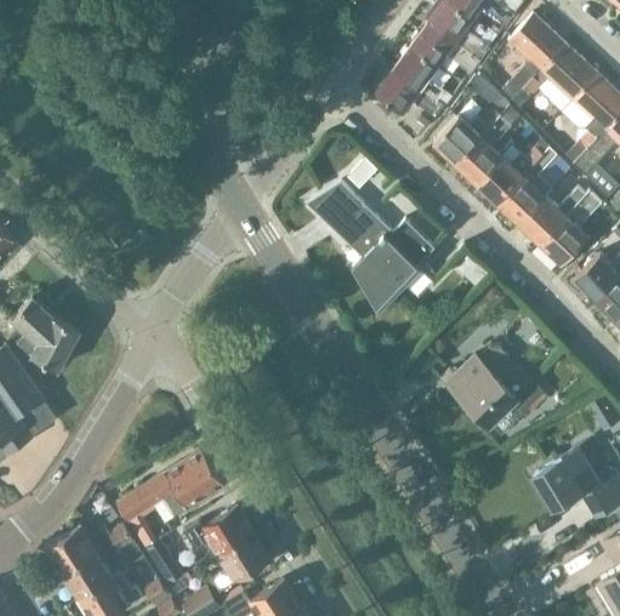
[(437,12),(428,22),(481,61),(490,47),(466,29),(473,18),(448,0),(444,0),(444,1),(443,0),(439,0),(433,9),(437,12)]
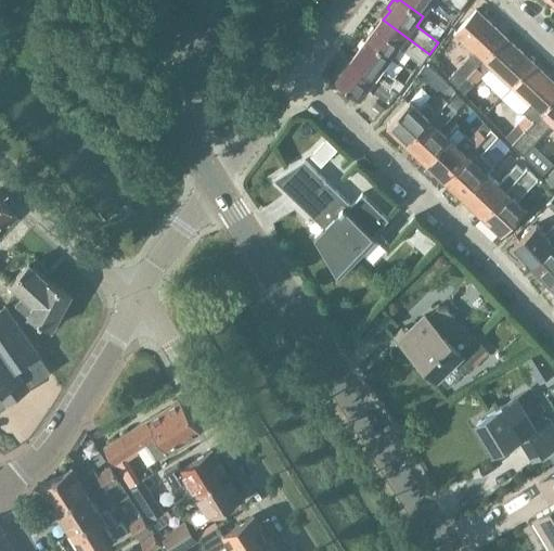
[(461,12),(443,0),(400,0),(423,16),(432,5),(453,22),(461,12)]
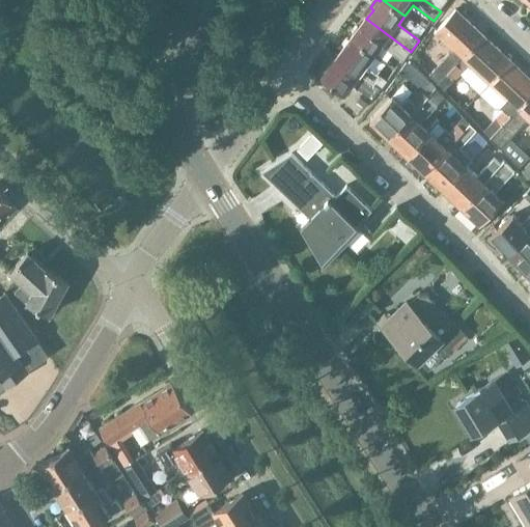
[(424,0),(441,11),(449,0),(448,0),(424,0)]
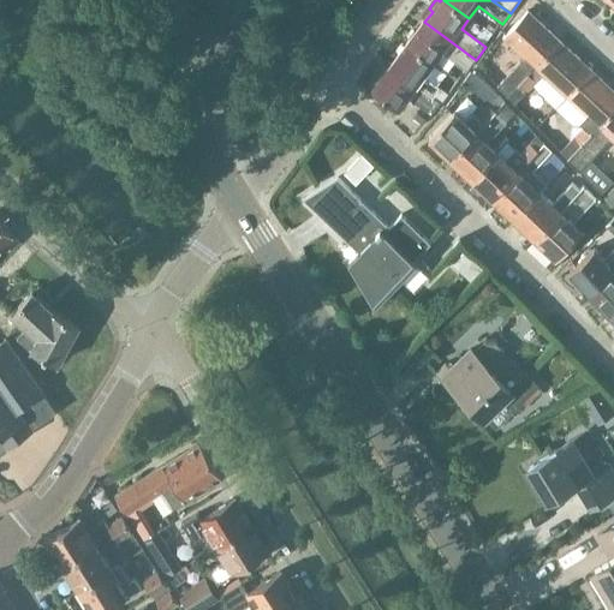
[(528,15),(504,41),(524,60),(535,71),(560,45),(528,15)]
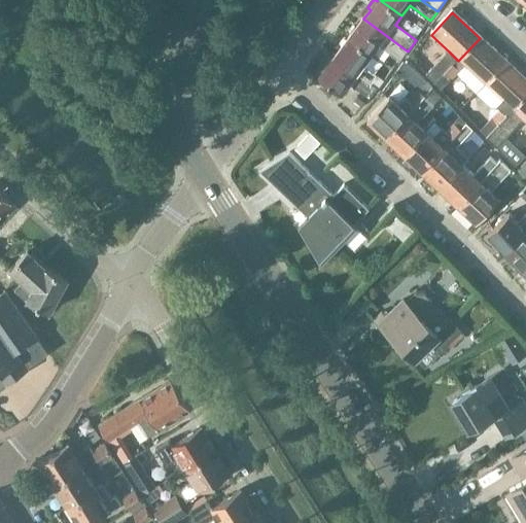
[(363,19),(349,38),(373,56),(379,46),(399,62),(408,51),(363,19)]
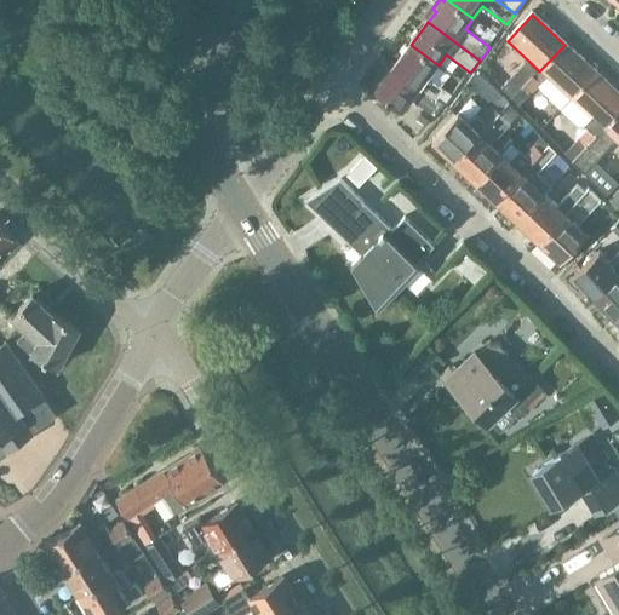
[(411,45),(394,69),(435,99),(436,99),(442,91),(428,80),(439,65),(411,45)]
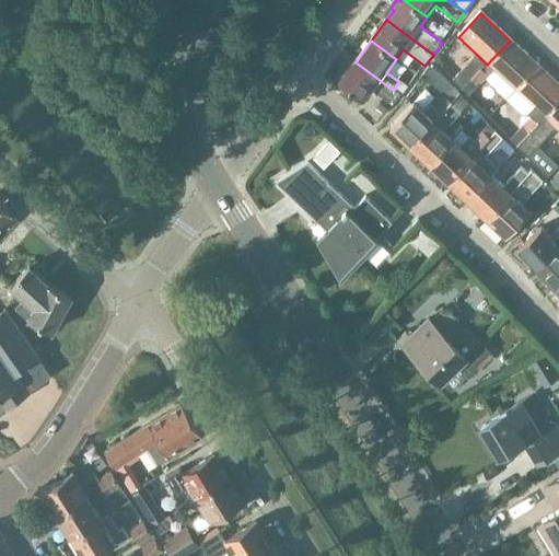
[(487,65),(463,91),(463,92),(469,99),(488,78),(495,71),(500,76),(516,92),(539,68),(510,41),(487,65)]
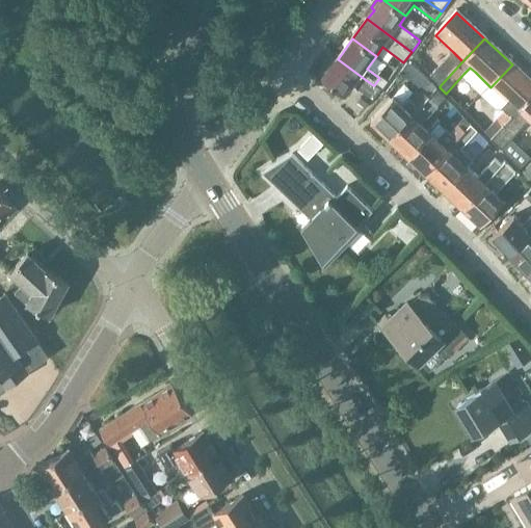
[(453,52),(430,77),(433,80),(440,86),(462,61),(453,52)]
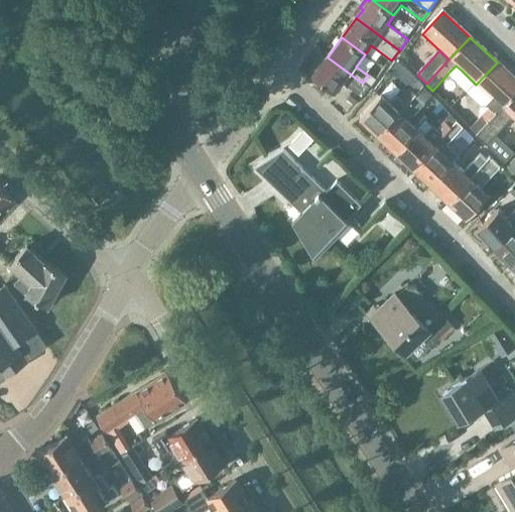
[(362,83),(328,57),(312,77),(336,94),(343,84),(362,99),(370,88),(368,87),(363,83),(362,83)]
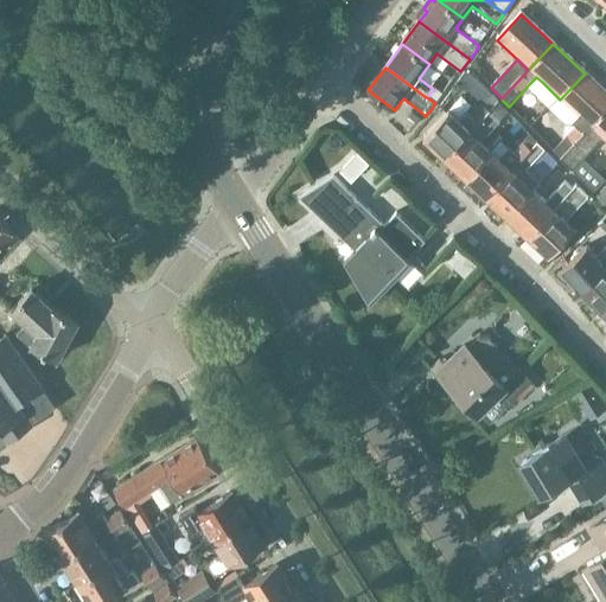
[(605,93),(585,74),(560,100),(580,119),(574,126),(575,127),(566,138),(567,140),(574,146),(605,111),(605,93)]
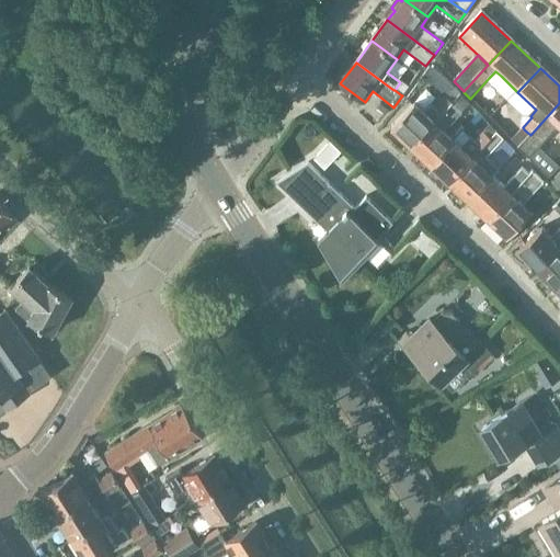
[(400,82),(395,90),(400,94),(402,95),(408,88),(400,82)]
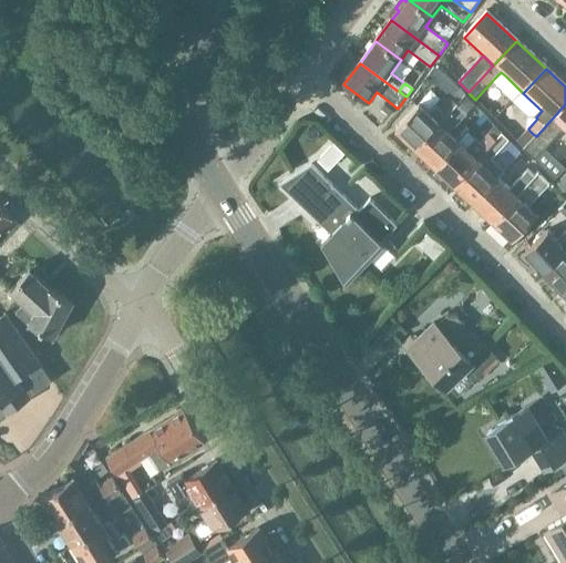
[(458,105),(465,96),(466,96),(460,90),(440,110),(438,106),(430,114),(420,105),(397,130),(398,132),(395,134),(403,142),(407,140),(417,149),(458,105)]
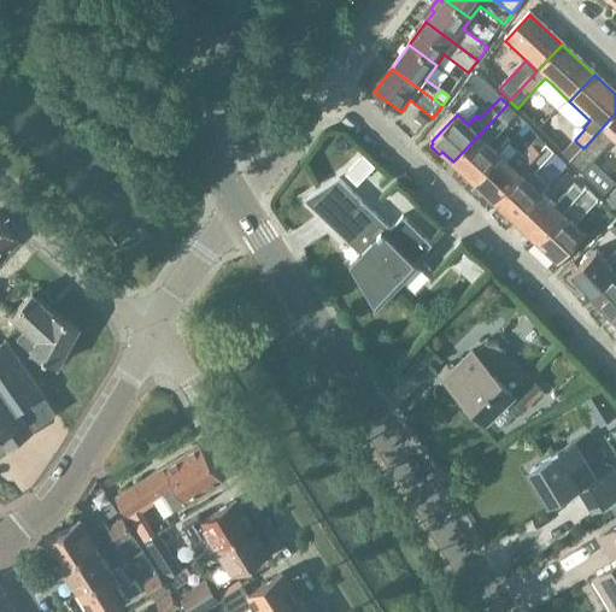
[(517,115),(506,105),(498,115),(453,162),(474,182),(499,154),(488,145),(517,115)]
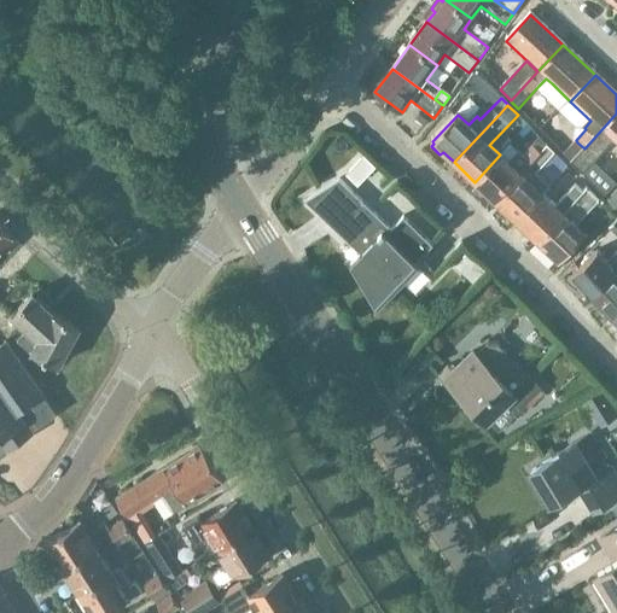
[(423,111),(415,122),(419,124),(424,128),(431,118),(423,111)]
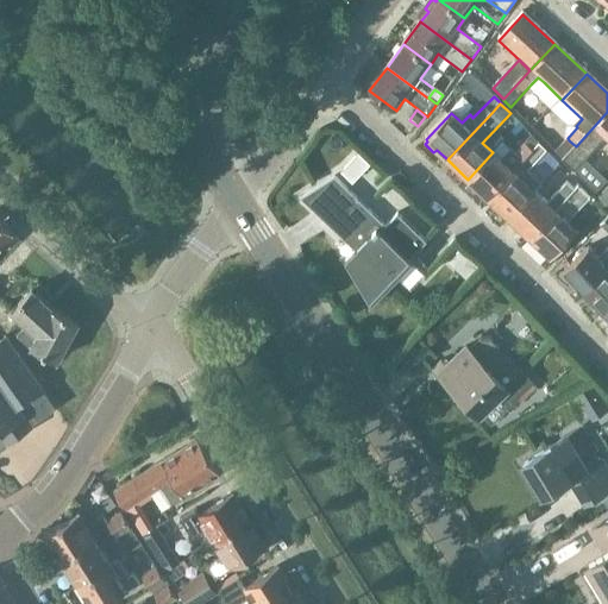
[(607,112),(576,146),(563,162),(575,174),(606,140),(607,142),(607,112)]
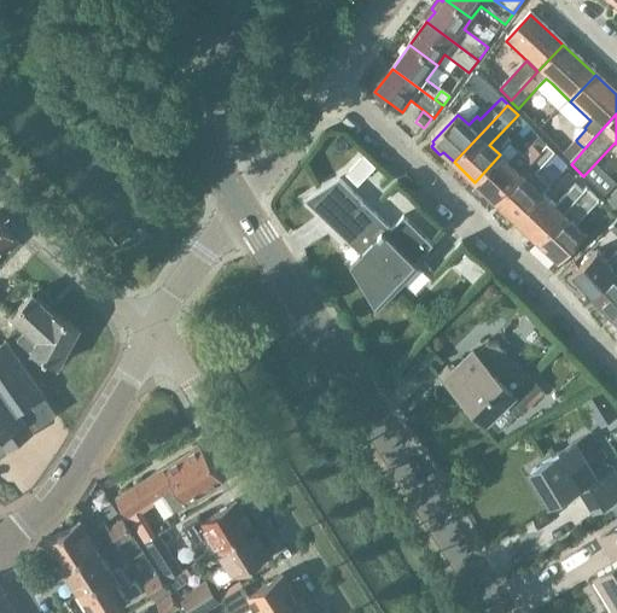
[(576,140),(562,156),(564,157),(571,164),(585,149),(577,142),(576,140)]
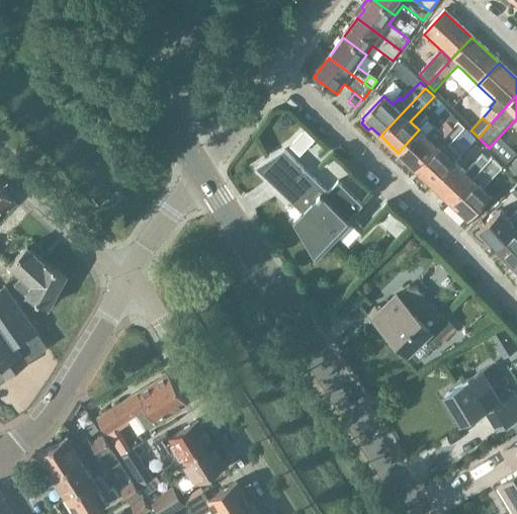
[(429,139),(419,130),(398,153),(416,170),(453,130),(447,123),(437,135),(435,133),(429,139)]
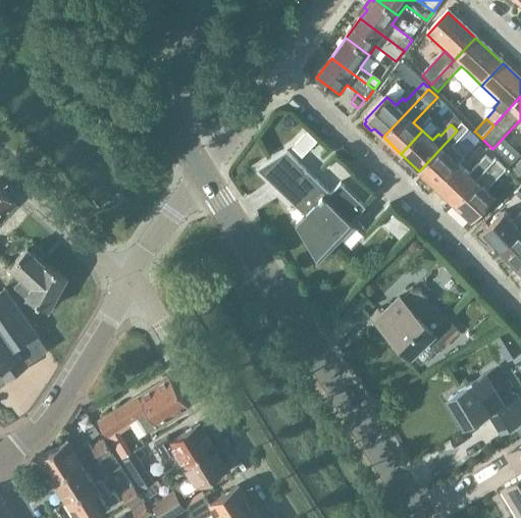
[(457,131),(419,171),(436,188),(459,165),(465,158),(464,157),(453,147),(469,131),(463,124),(457,131)]
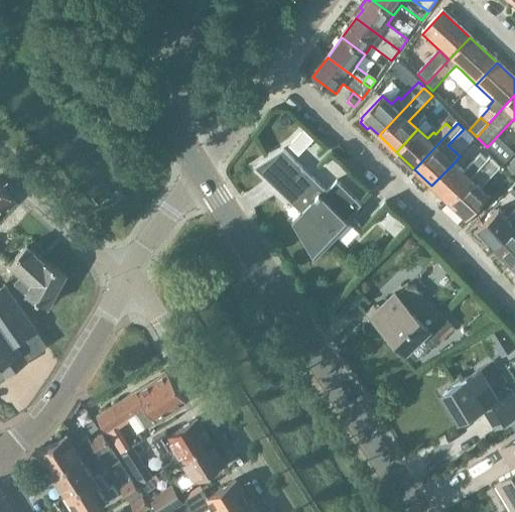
[(299,156),(312,141),(304,133),(290,148),(299,156)]
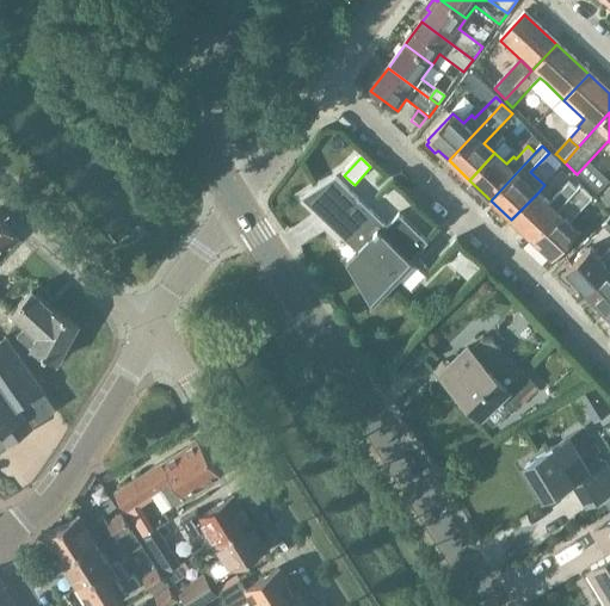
[(407,208),(419,196),(402,178),(390,189),(407,208)]
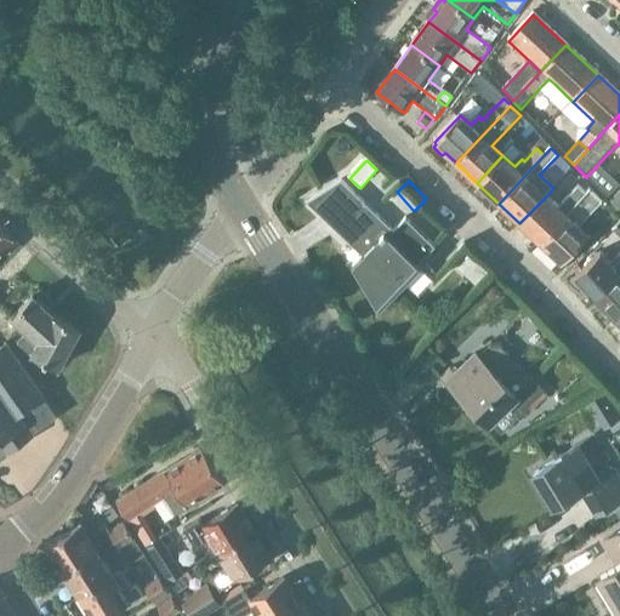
[(341,183),(307,205),(353,249),(359,244),(368,252),(353,269),(368,283),(364,286),(381,303),(377,307),(379,308),(402,283),(416,268),(419,269),(419,268),(417,267),(434,249),(405,221),(393,233),(341,183)]
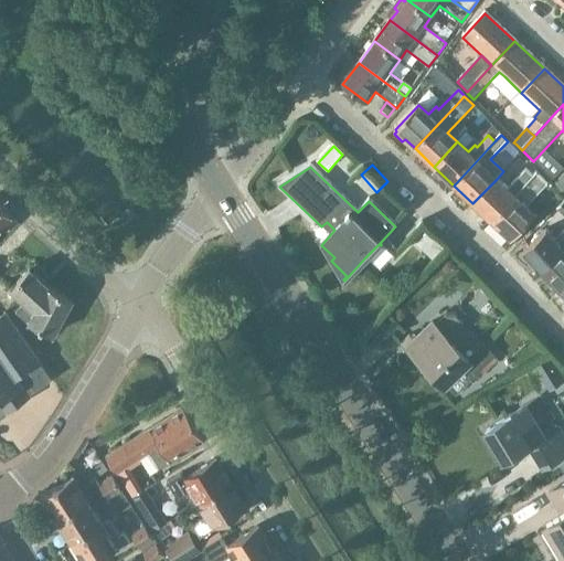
[(497,179),(472,203),(491,221),(533,178),(527,170),(508,190),(497,179)]
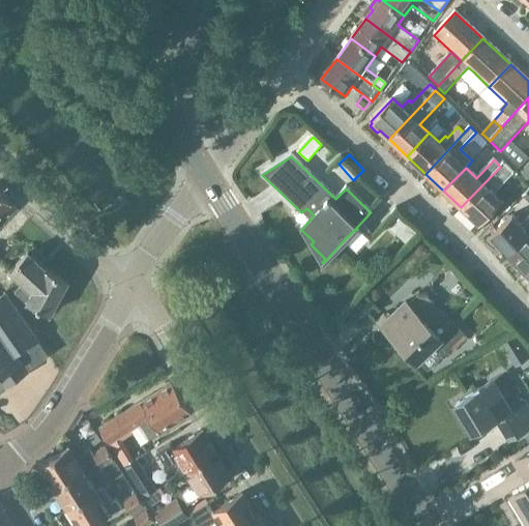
[(500,167),(461,207),(462,208),(479,226),(483,221),(488,225),(497,214),(493,211),(502,202),(494,194),(513,172),(503,163),(500,167)]
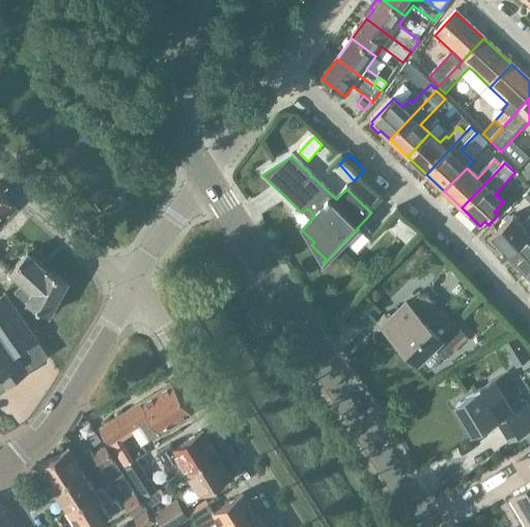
[(11,205),(0,193),(0,217),(3,215),(6,218),(15,209),(11,205)]
